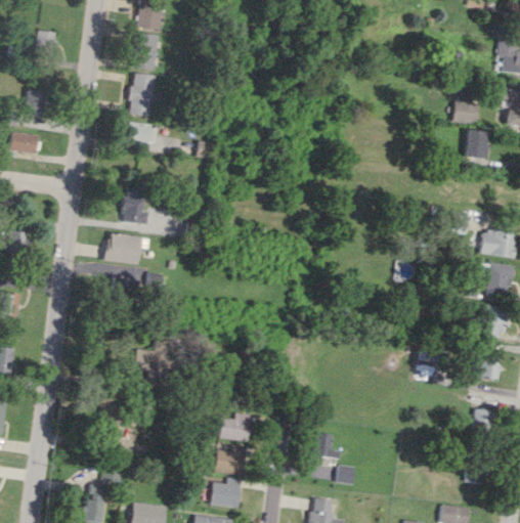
[(162,30),(163,0),(140,0),(139,29),(162,30)]
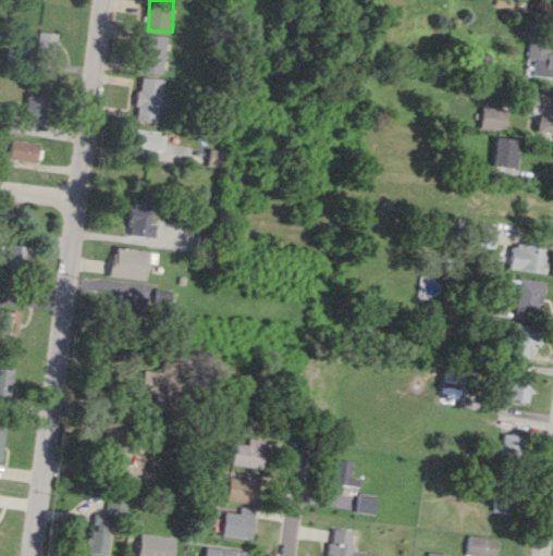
[(61,35),(41,32),(38,54),(58,57),(61,35)]
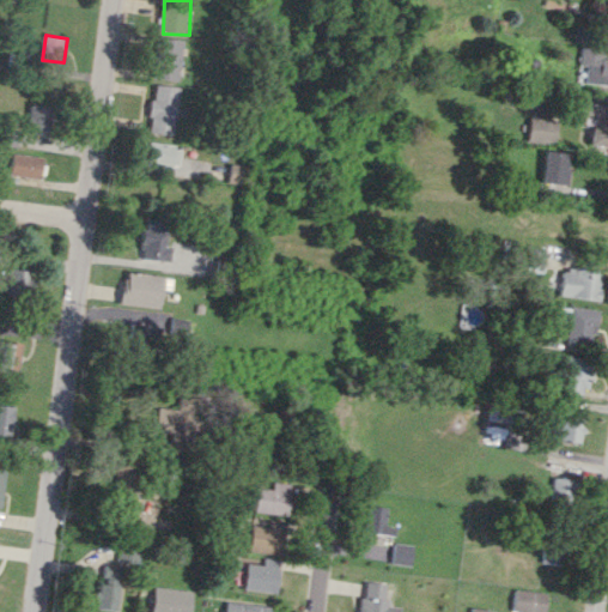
[(158,80),(184,82),(186,41),(159,40),(158,80)]
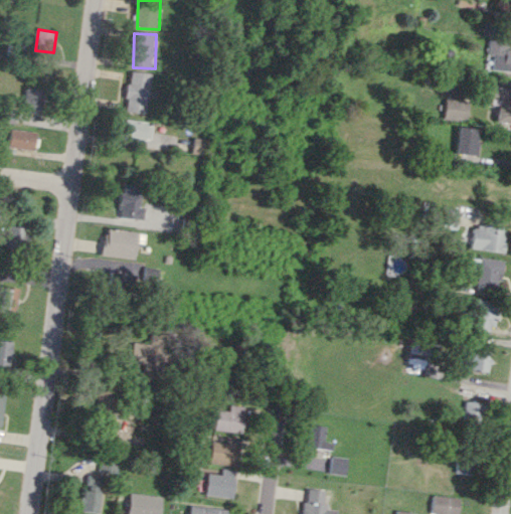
[(497,56),(496,70),(510,71),(510,50),(509,50),(509,42),(492,41),(491,56),(497,56)]
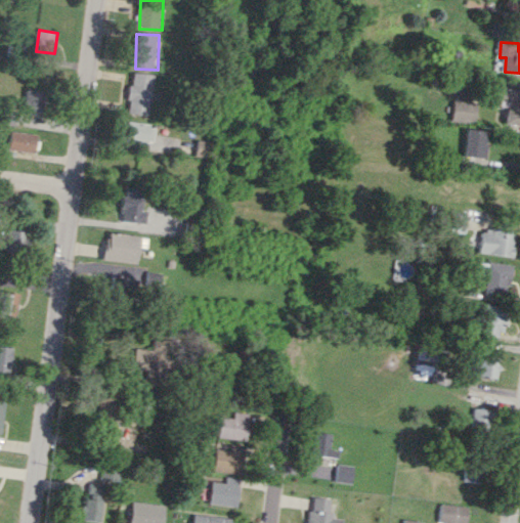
[(156,75),(133,73),(130,114),(152,116),(156,75)]
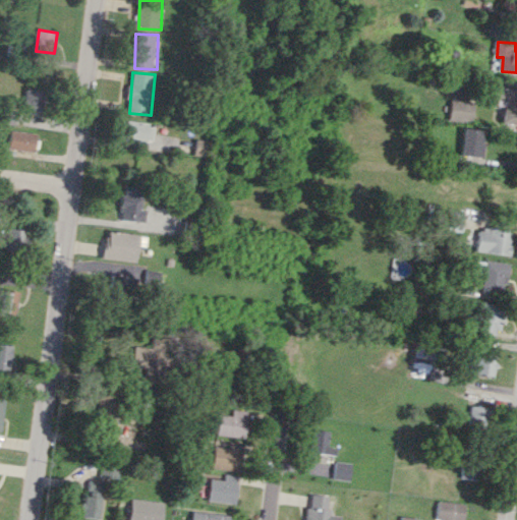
[(506,124),(516,125),(516,90),(501,89),(500,102),(507,102),(506,124)]
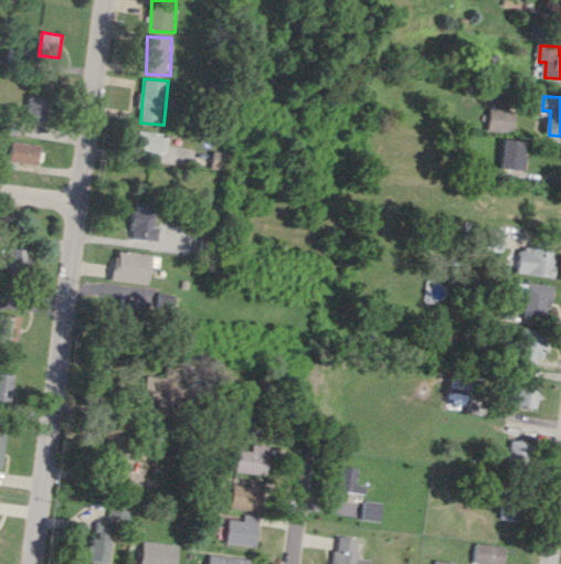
[(28,124),(48,126),(50,99),(30,97),(28,124)]
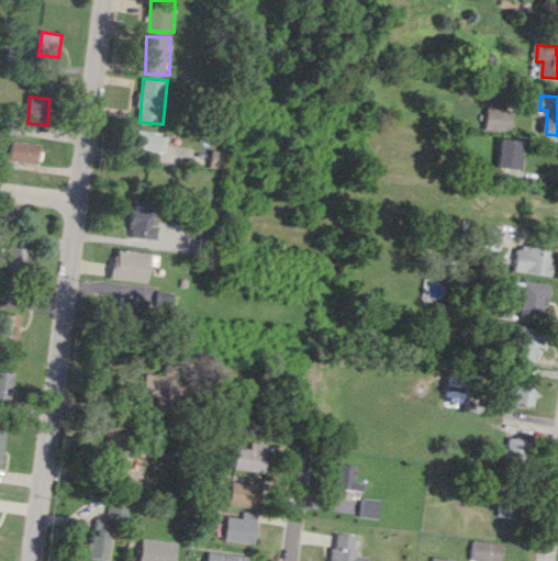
[(515,110),(489,109),(488,131),(514,132),(515,110)]
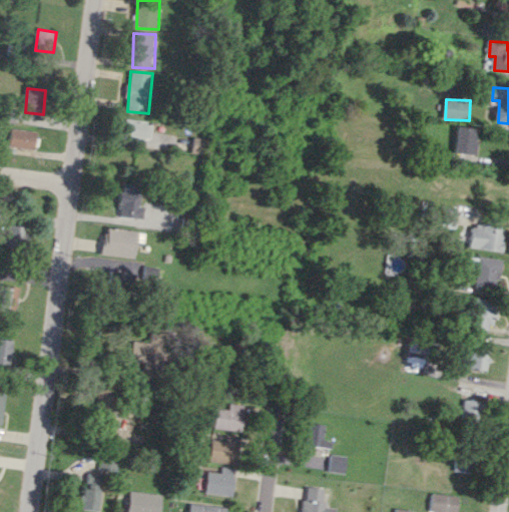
[(153,140),(154,122),(125,121),(124,139),(153,140)]
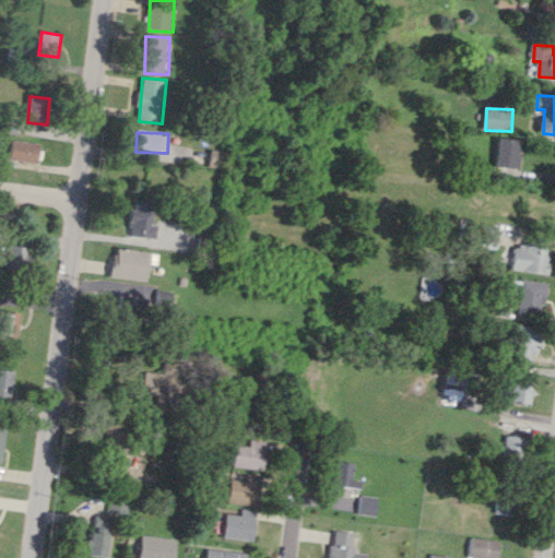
[(498,168),(521,169),(522,140),(499,139),(498,168)]
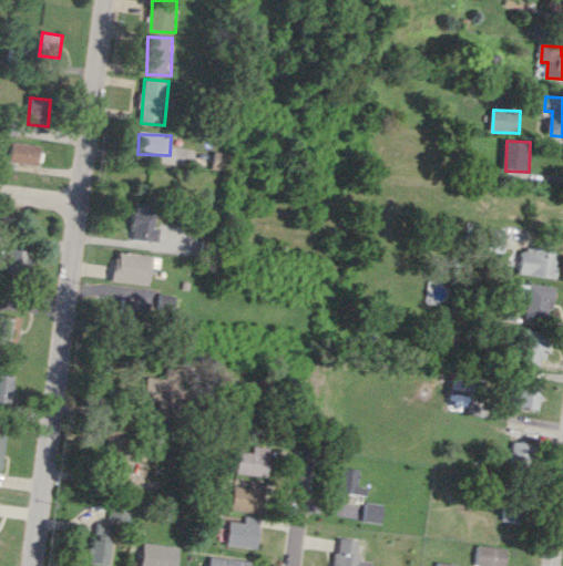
[(12,164),(42,165),(43,145),(13,143),(12,164)]
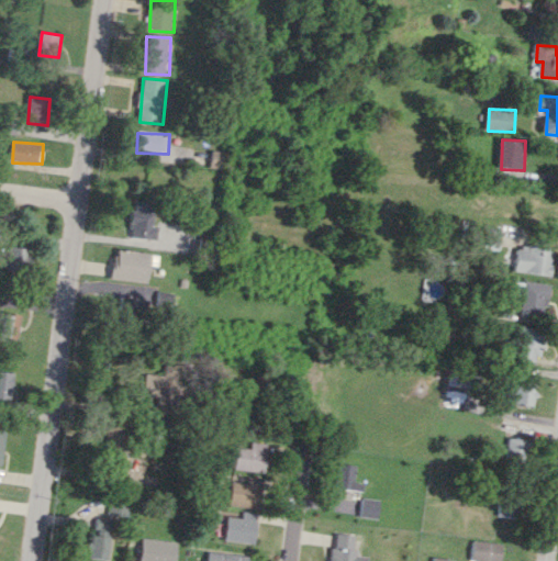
[(162,226),(155,226),(157,204),(136,202),(133,238),(160,240),(162,226)]
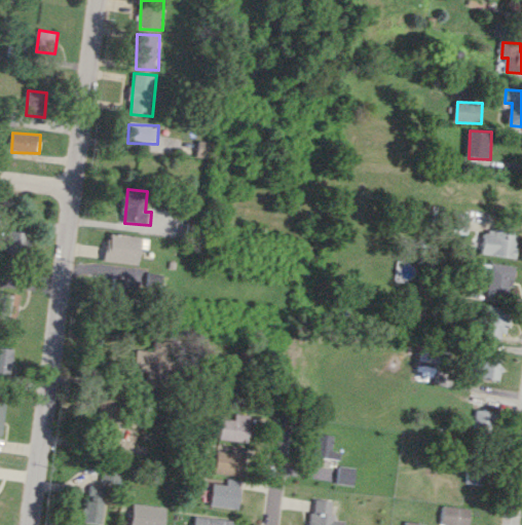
[(485,229),(482,254),(516,258),(518,233),(485,229)]
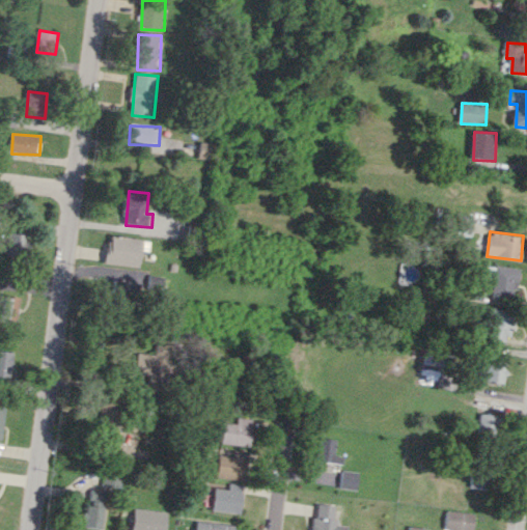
[(0,253),(26,255),(27,235),(1,234),(0,252),(0,253)]
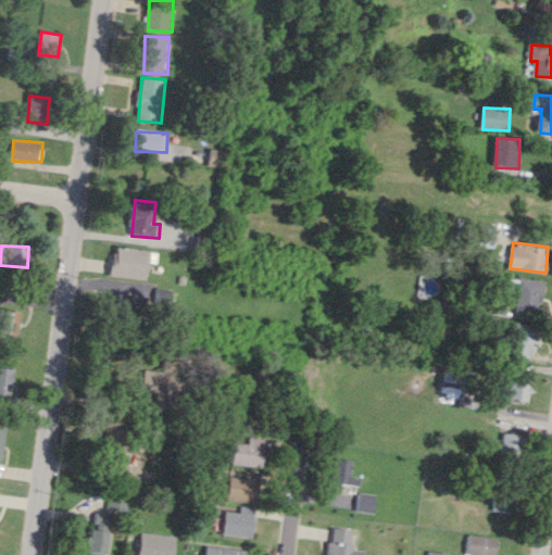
[(148,280),(150,263),(158,264),(159,252),(115,248),(112,276),(148,280)]
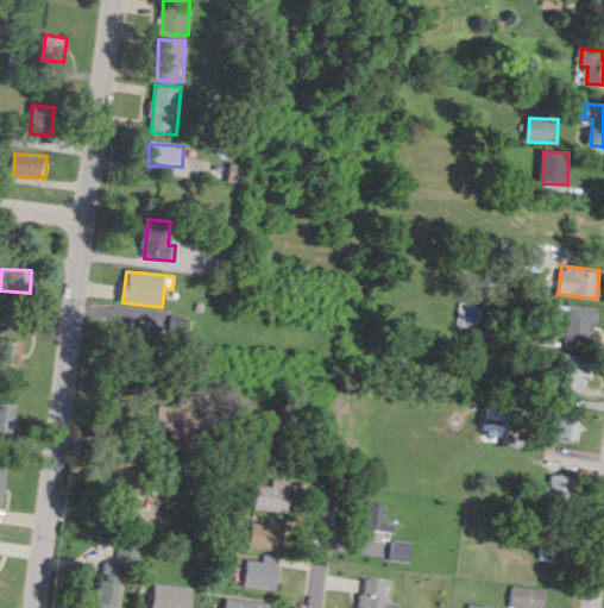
[(596,308),(560,305),(558,320),(566,321),(564,339),(591,343),(596,308)]
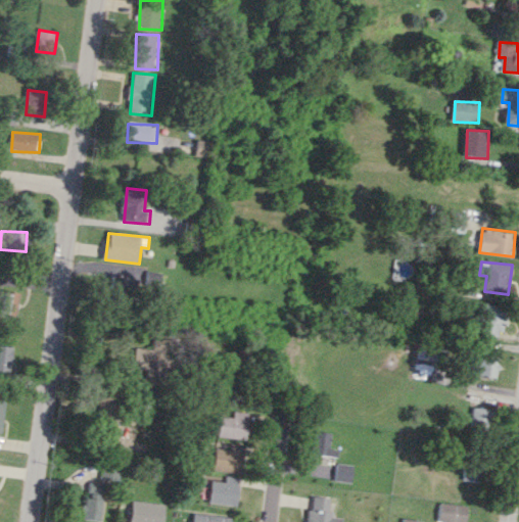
[(164,273),(150,272),(148,288),(162,289),(164,273)]
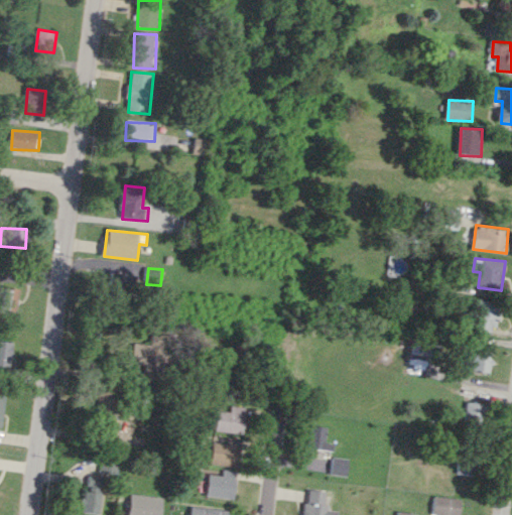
[(131,274),(111,271),(110,281),(104,280),(101,296),(128,300),(131,274)]
